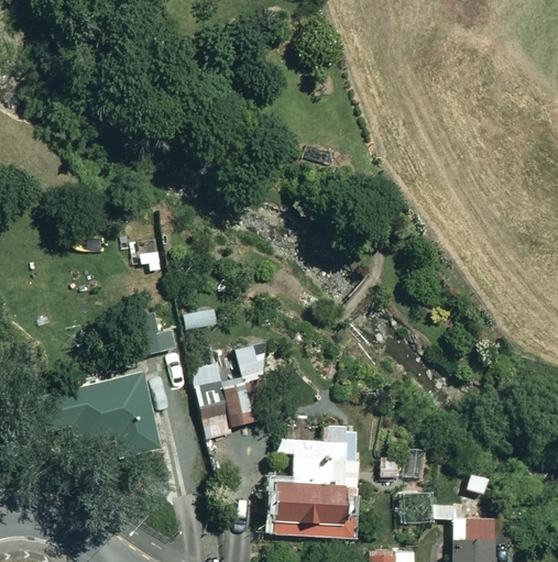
[(177,348),(167,307),(126,318),(135,359),(177,348)]
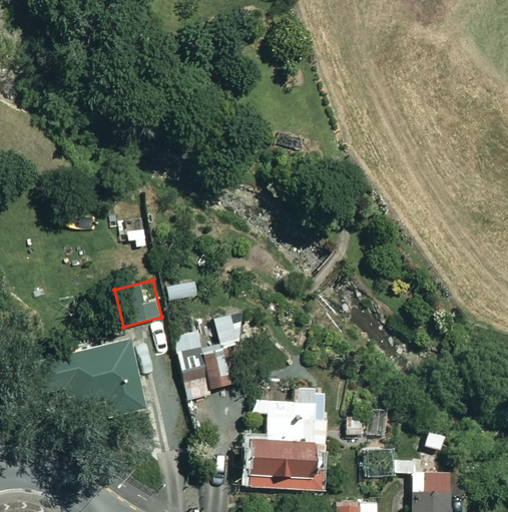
[(270,373),(260,317),(173,333),(183,388),(270,373)]
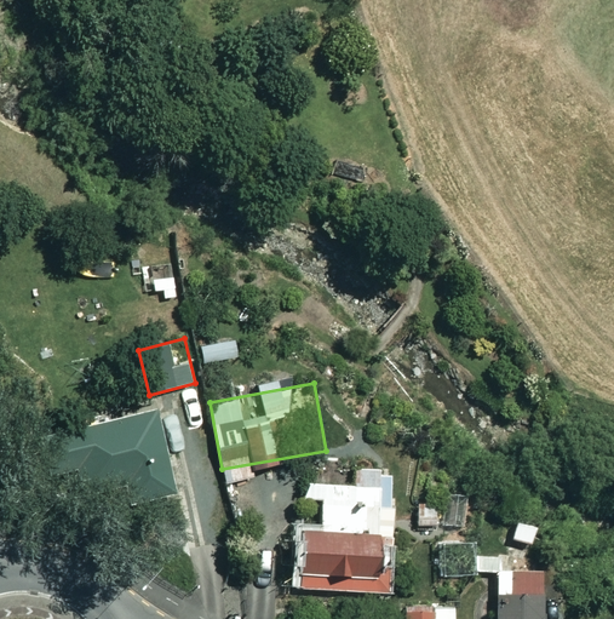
[(177,493),(160,411),(40,435),(50,479),(81,471),(89,511),(177,493)]
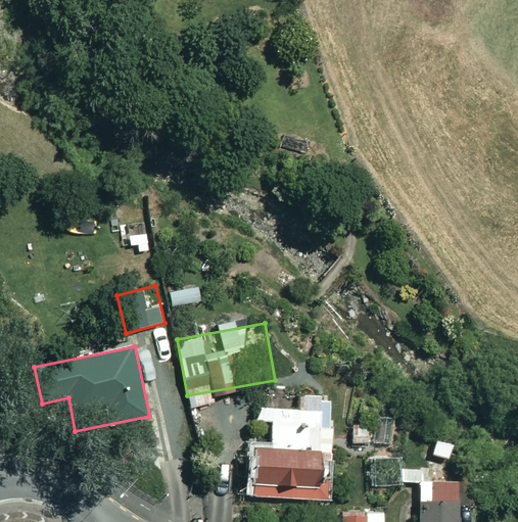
[(321,411),(260,408),(259,420),(274,421),(273,447),(254,446),(252,496),(330,499),(333,428),(321,427),(321,411)]
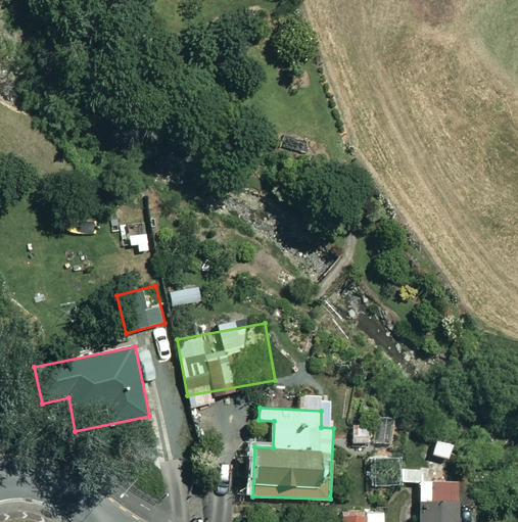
[(399,486),(397,457),(372,458),(373,487),(399,486)]
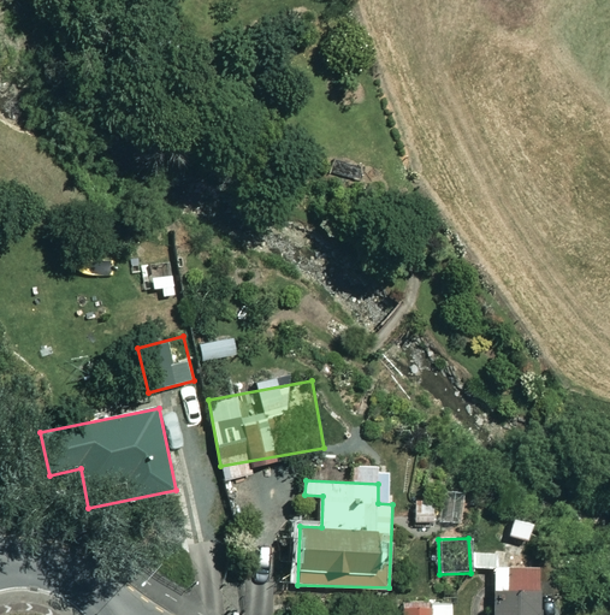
[(543,614),(543,565),(496,566),(496,614),(543,614)]
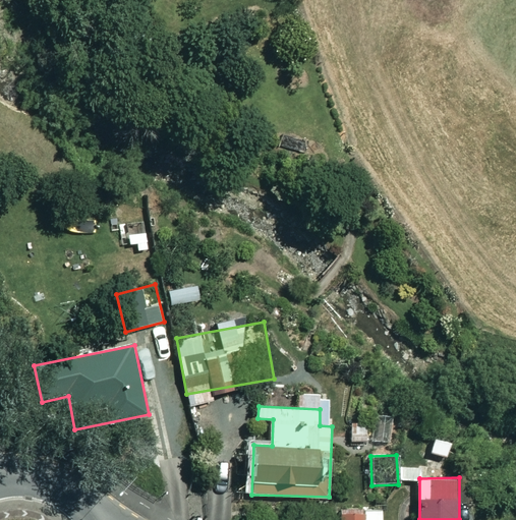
[(382,519),(383,510),(342,511),(341,519),(382,519)]
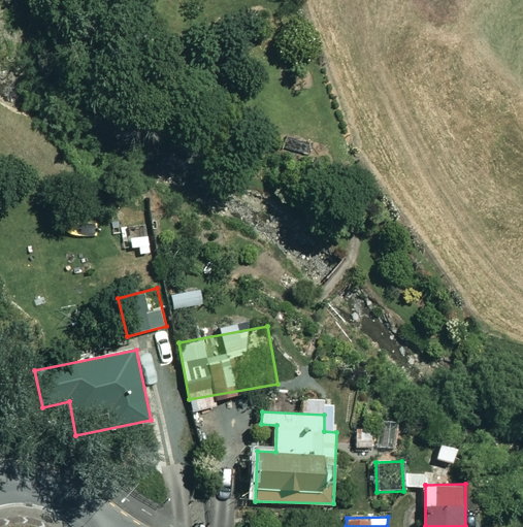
All buildings are outlined.
